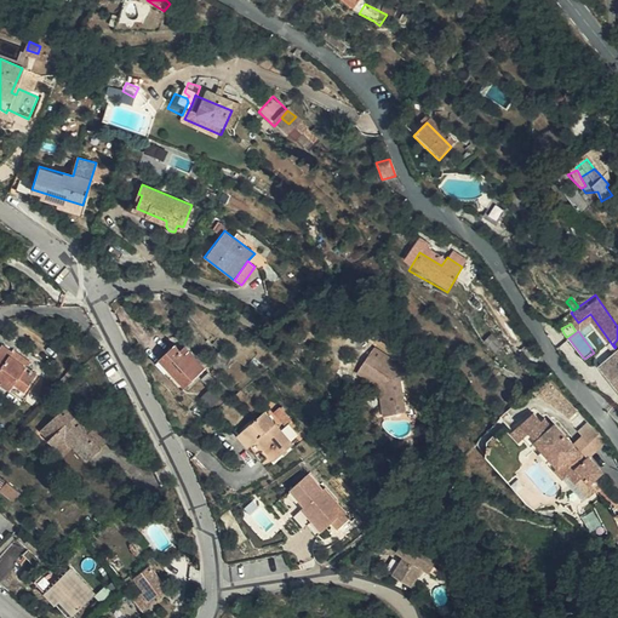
[(617,375),(617,339),(613,344),(616,347),(614,348),(599,360),(611,376),(616,372),(617,375)]
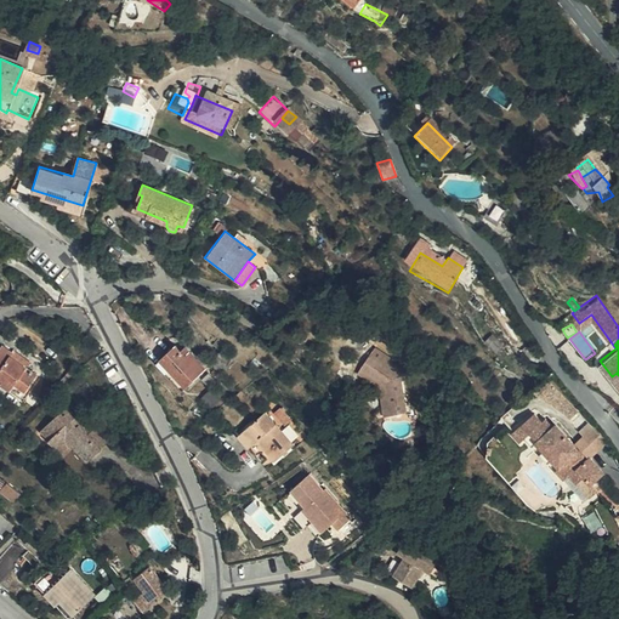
[(0,385),(23,402),(41,378),(15,358),(16,356),(1,345),(0,346),(0,379),(3,381),(0,385)]
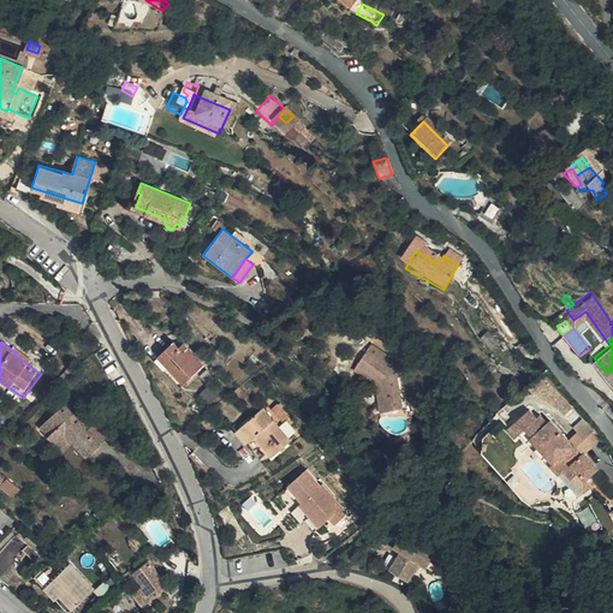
[(183,384),(203,364),(184,344),(180,347),(174,341),(159,358),(183,384)]
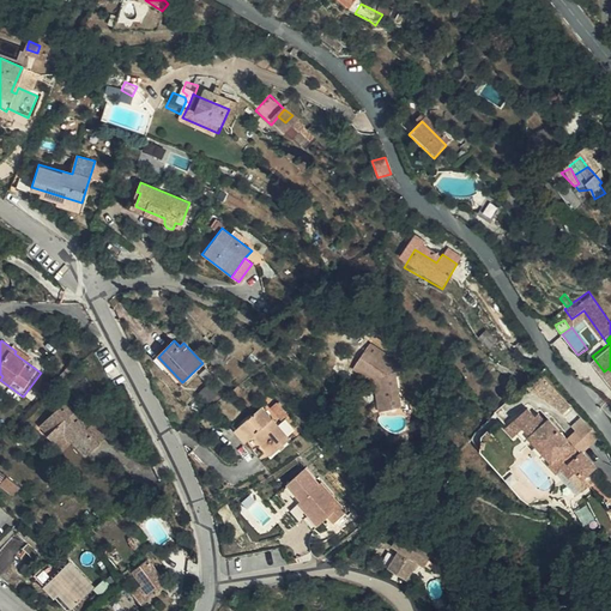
[(366,357),(398,376),(403,369),(371,348),(366,357)]
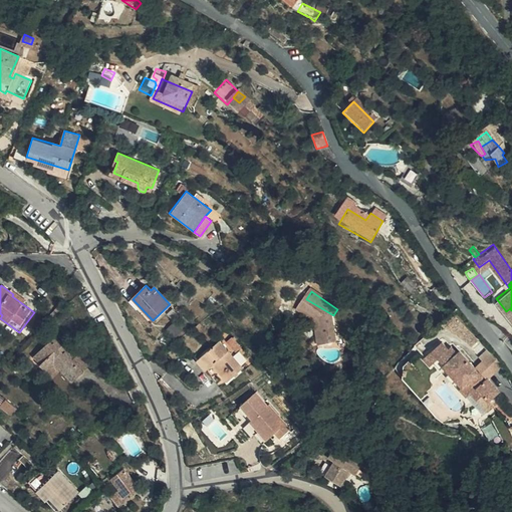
[(320,323),(325,346),(338,343),(333,315),(306,299),(300,310),(320,323)]
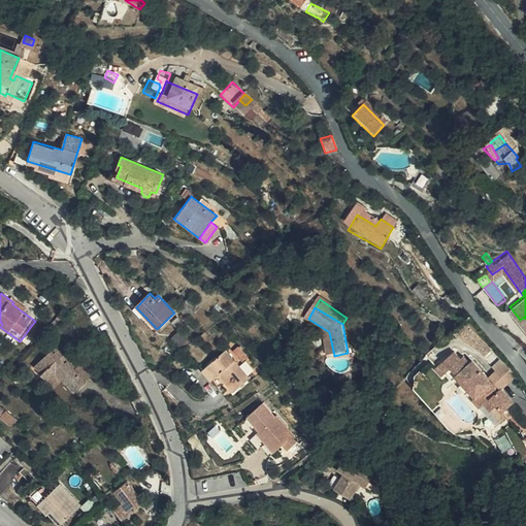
[(328,357),(334,356),(329,332),(308,319),(304,325),(323,337),(328,357)]
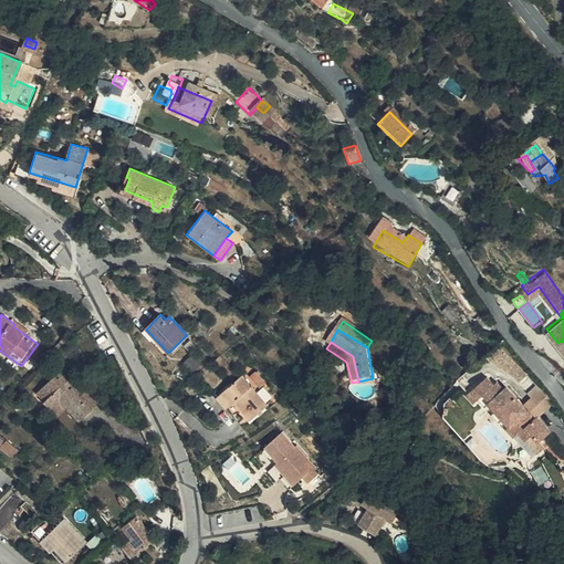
[(522,376),(500,346),(489,357),(515,383),(522,376)]
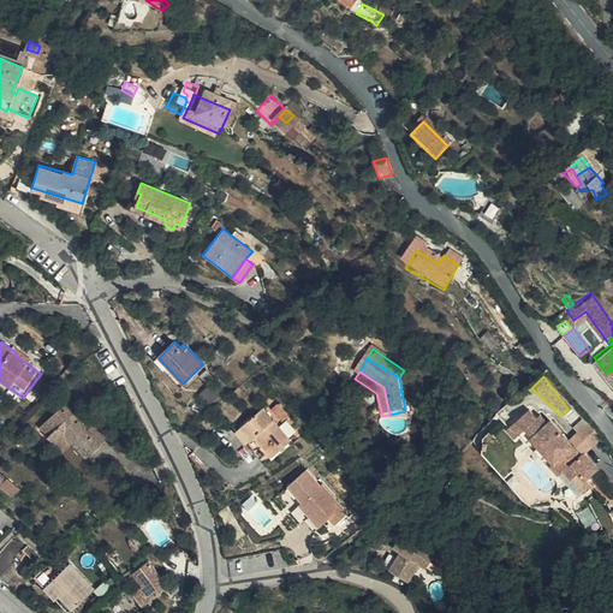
[(85,380),(78,386),(87,396),(94,390),(85,380)]
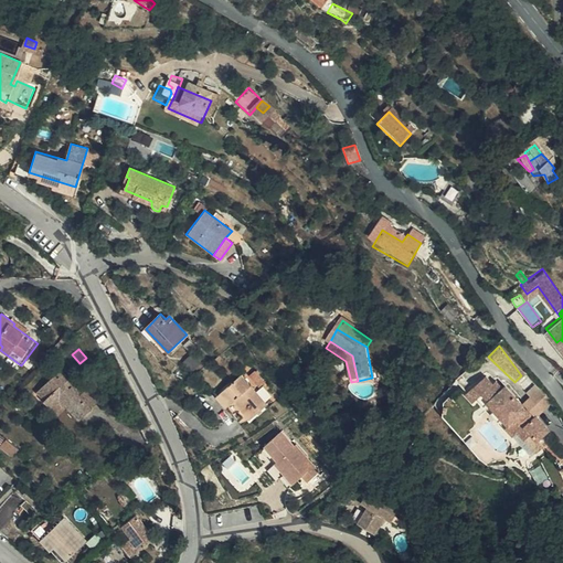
[(191,354),(182,363),(192,372),(201,363),(191,354)]
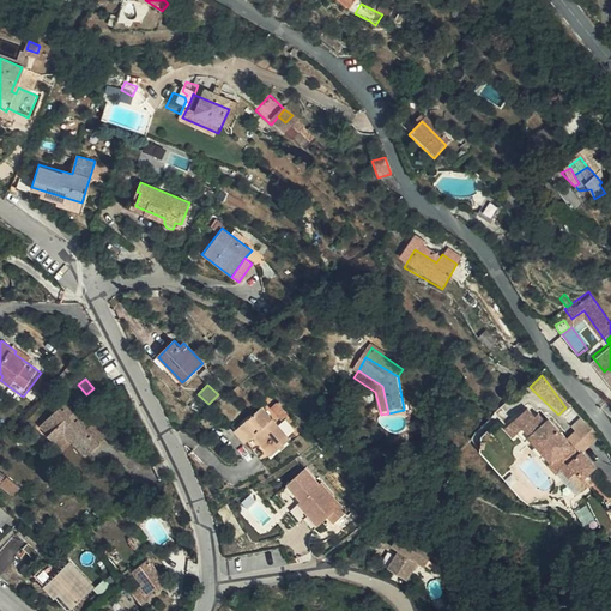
[(557,464),(562,470),(576,459),(562,442),(558,445),(533,410),(530,412),(522,403),(520,405),(513,397),(490,413),(497,423),(501,422),(507,431),(512,428),(519,437),(518,439),(522,446),(527,445),(532,451),(527,455),(534,464),(540,460),(549,470),(557,464)]
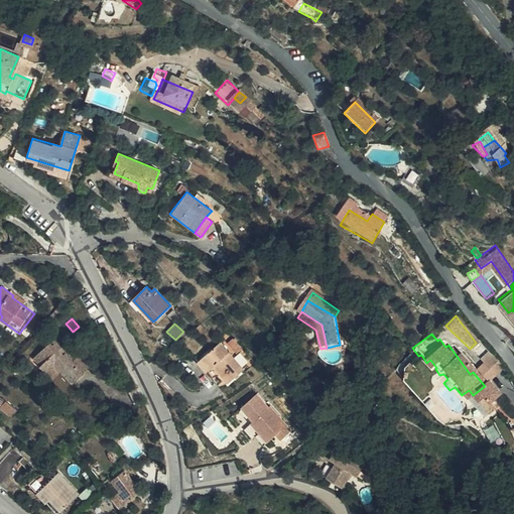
[(233,339),(228,344),(237,354),(242,349),(233,339)]
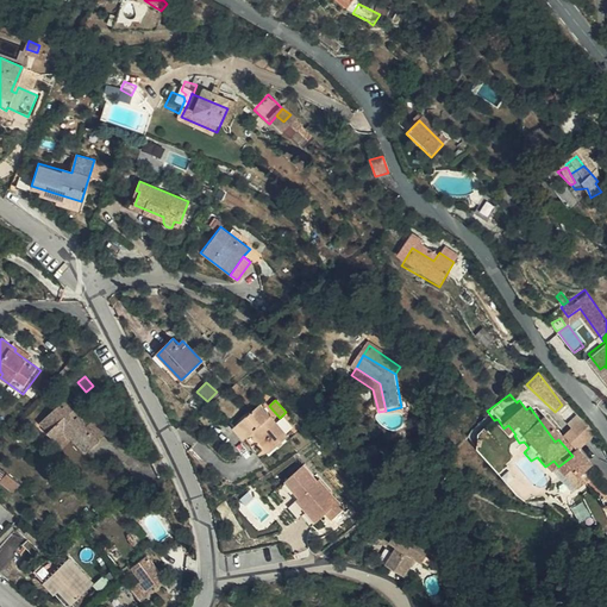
[(62,432),(70,442),(82,455),(95,443),(81,427),(75,420),(73,423),(67,415),(72,412),(63,402),(36,426),(50,443),(62,432)]
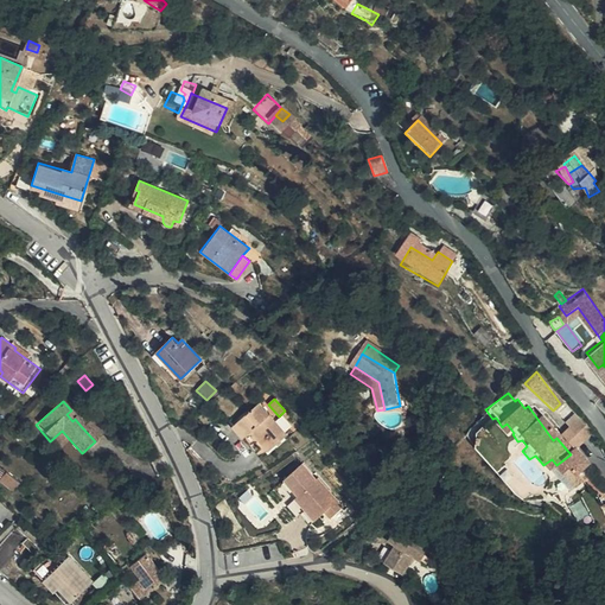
[(233,427),(252,450),(261,440),(268,449),(287,432),(261,402),(233,427)]
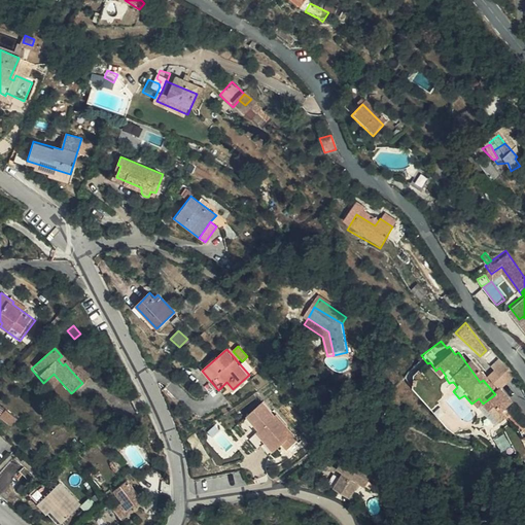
[(489,353),(473,366),(483,380),(498,369),(489,353)]
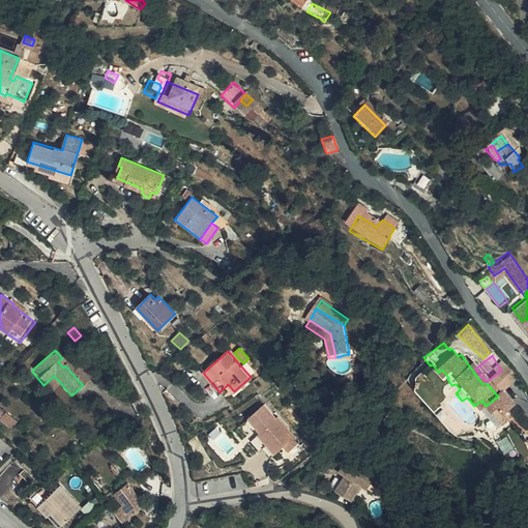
[(70,372),(83,385),(90,379),(78,365),(70,372)]
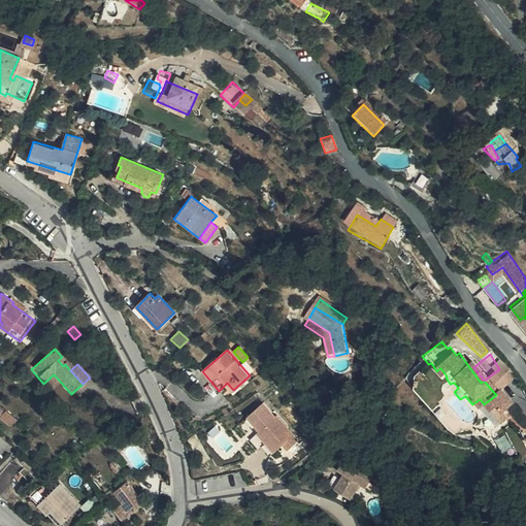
[(51,391),(61,383),(54,374),(43,384),(51,391)]
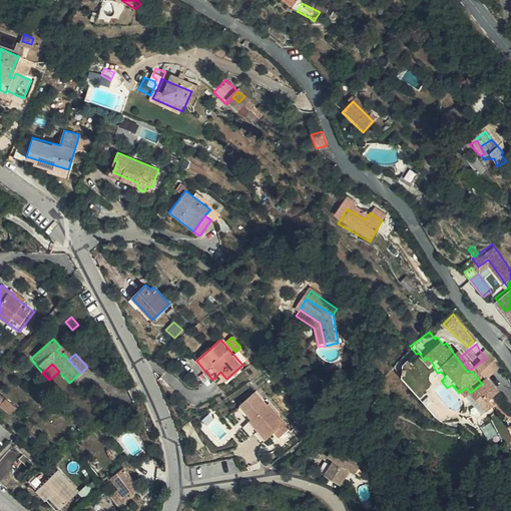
[(437,373),(433,367),(429,370),(433,376),(437,373)]
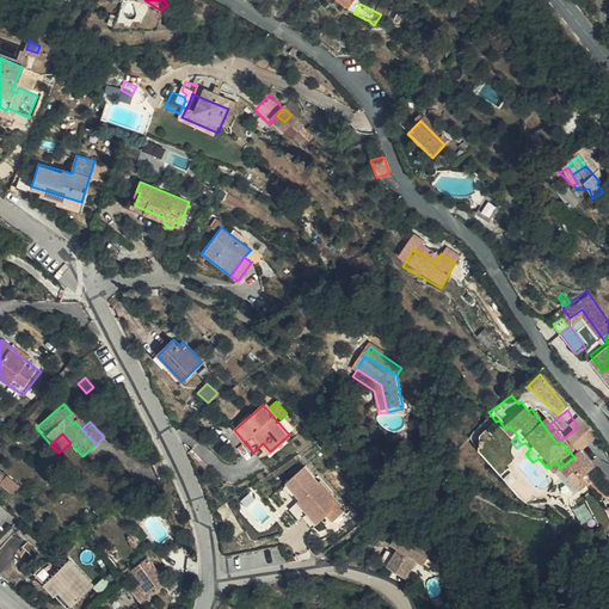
[(566,477),(560,468),(555,462),(547,468),(559,483),(566,477)]
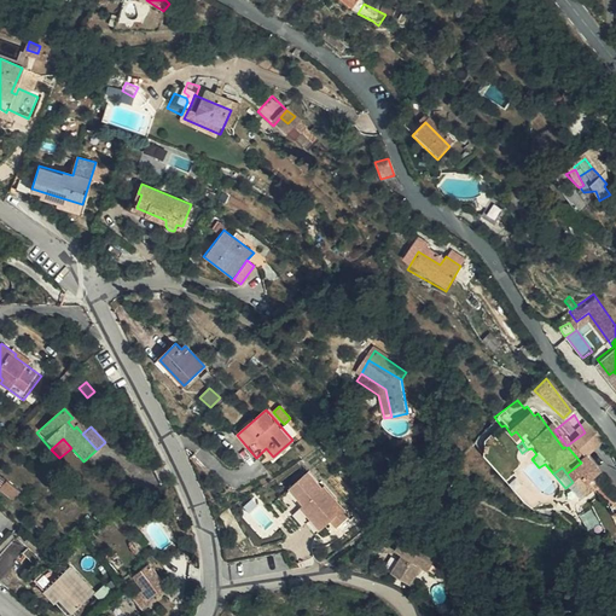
[(337,534),(354,523),(321,480),(314,486),(306,475),(274,500),(294,527),(298,523),(308,536),(329,521),(337,534)]
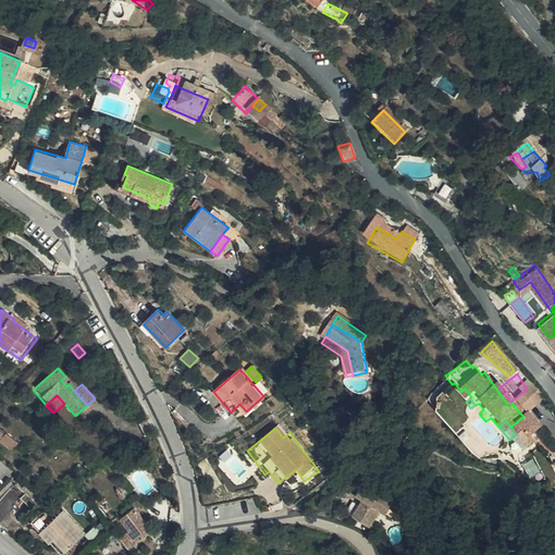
[(19,445),(5,433),(0,440),(0,444),(11,454),(19,445)]
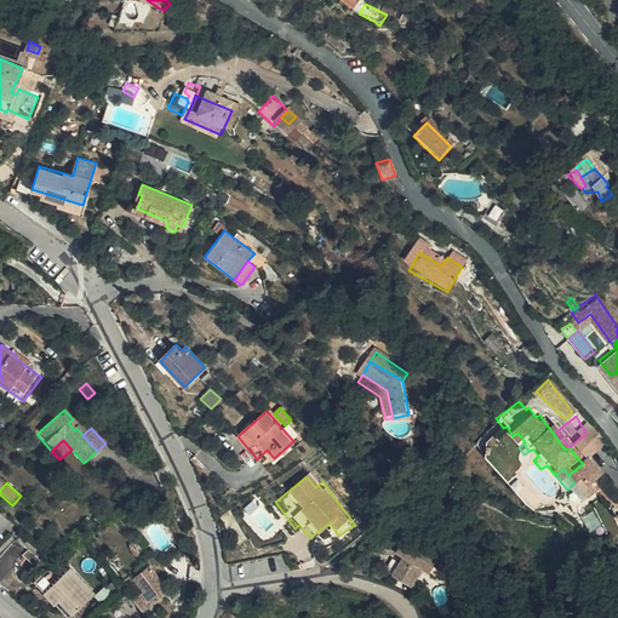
[(393,579),(410,590),(421,574),(430,579),(439,566),(404,544),(396,556),(405,561),(393,579)]
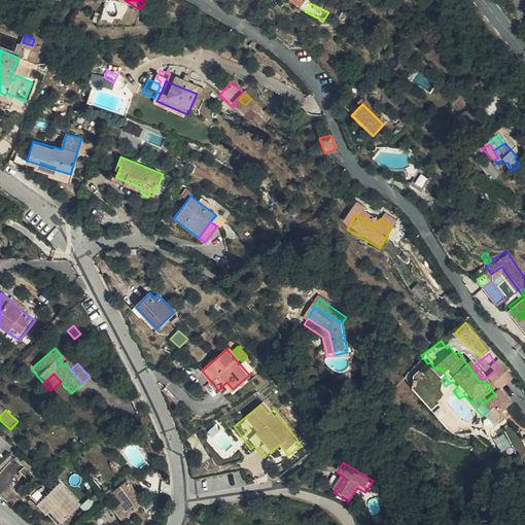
[(112,491),(121,502),(111,511),(120,522),(142,505),(127,481),(112,491)]
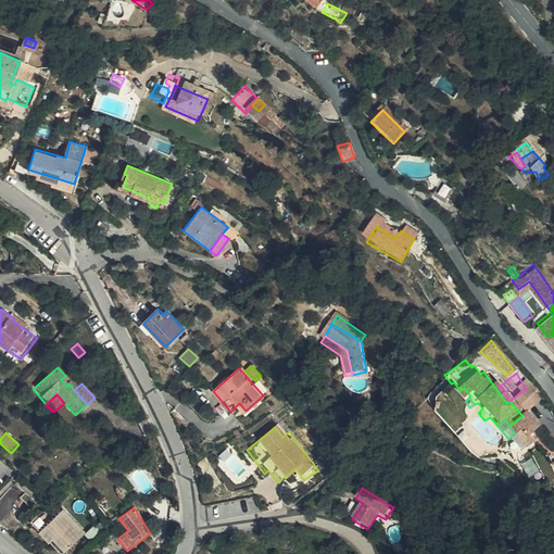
[(30,521),(61,553),(63,553),(85,532),(63,511),(54,517),(48,511),(42,511),(30,521)]
